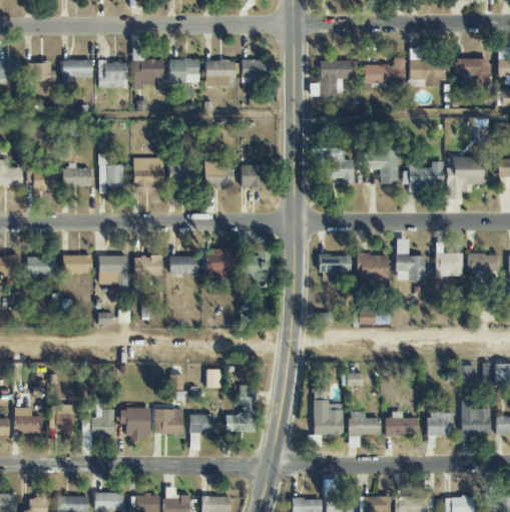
[(509,46),(498,47),(499,77),(507,77),(507,85),(509,85),(509,46)]
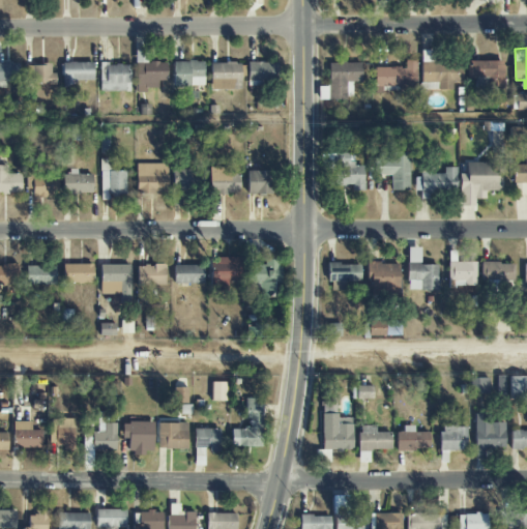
[(464,82),(465,61),(435,61),(435,51),(423,51),(422,88),(456,89),(456,82),(464,82)]
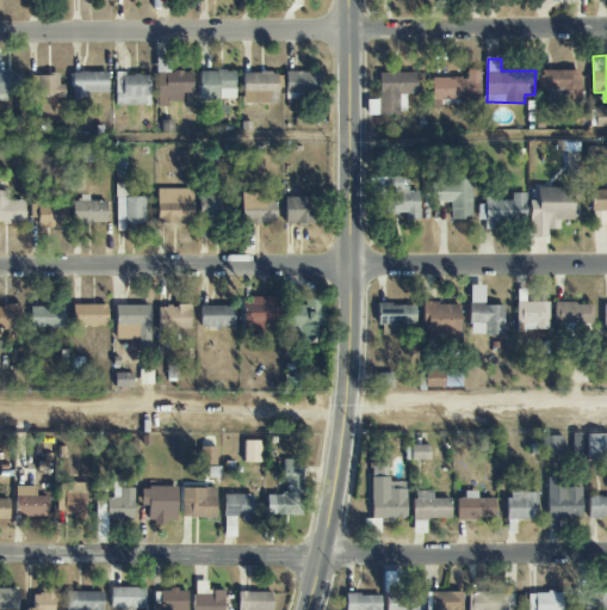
[(202,98),(237,99),(237,71),(202,69),(202,98)]
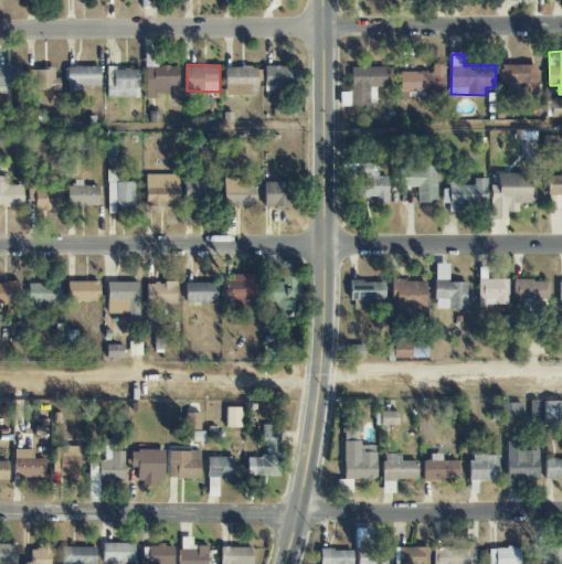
[(401,72),(402,96),(447,95),(446,64),(434,64),(434,71),(401,72)]
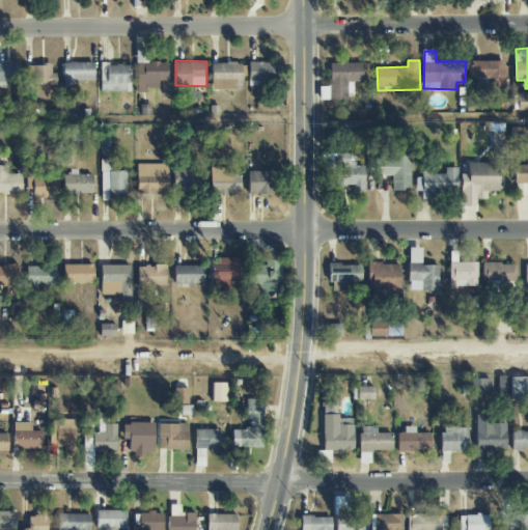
[(506,60),(471,60),(471,78),(491,78),(491,88),(507,88),(506,60)]
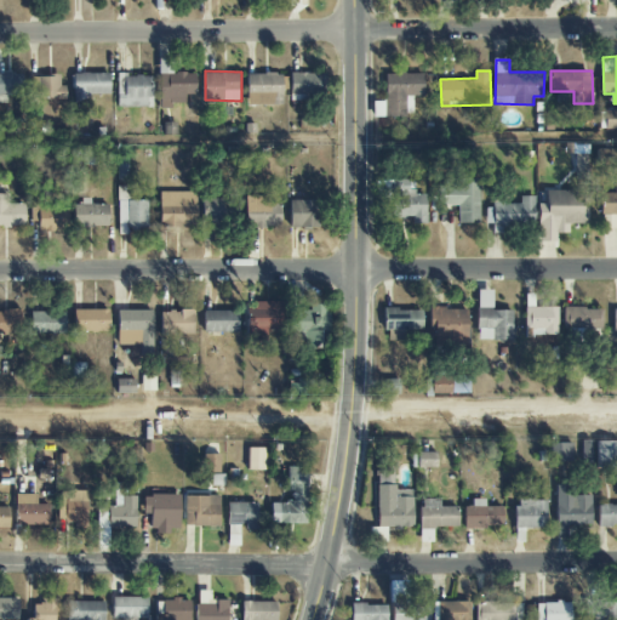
[(196,72),(163,73),(163,101),(186,100),(186,94),(198,94),(196,72)]
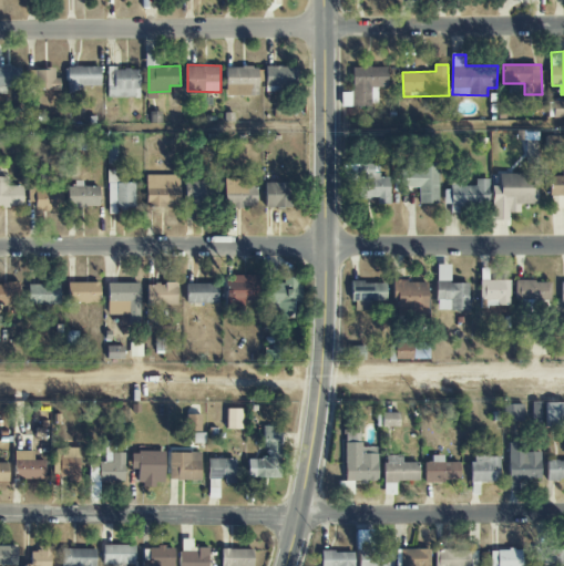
[(267,90),(297,91),(298,67),(267,65),(267,90)]
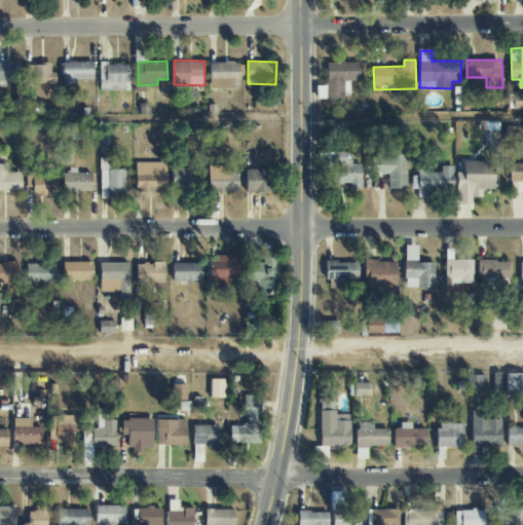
[(361,61),(328,62),(329,98),(351,98),(351,81),(361,81),(361,61)]
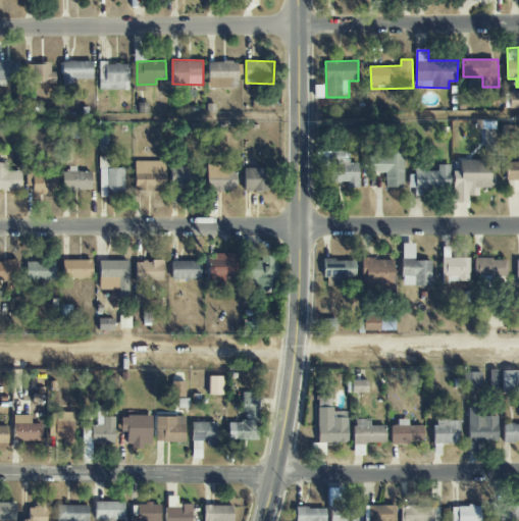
[(0,79),(21,79),(21,61),(0,61),(0,79)]
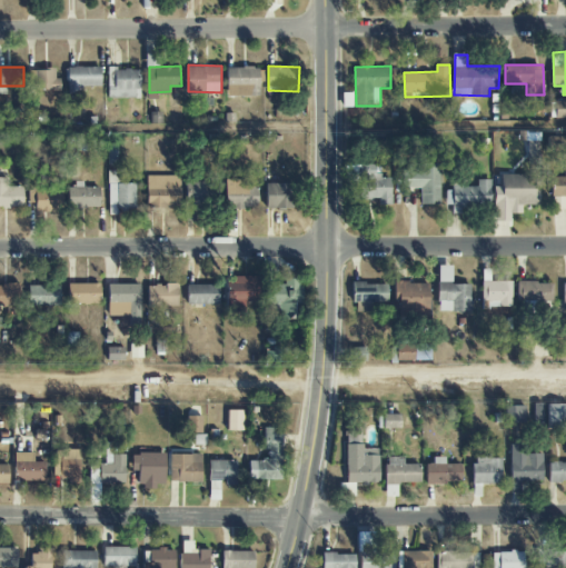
[(102,67),(69,67),(69,93),(85,93),(85,86),(102,86),(102,67)]
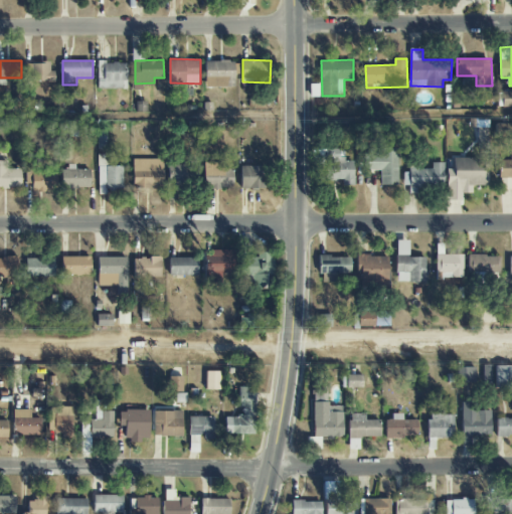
[(207,87),(236,87),(235,60),(206,60),(207,87)]
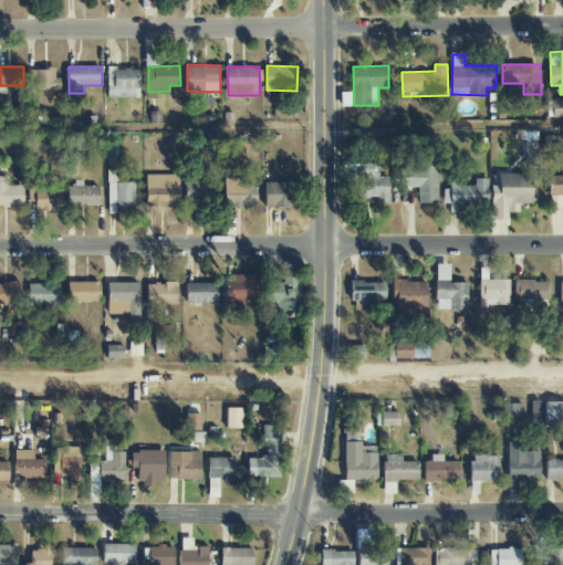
[(142,69),(110,67),(110,96),(141,97),(142,69)]
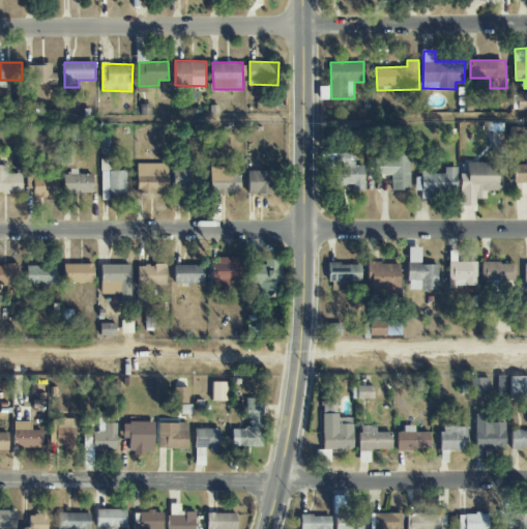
[(58,72),(53,72),(54,64),(29,64),(28,83),(58,83),(58,72)]
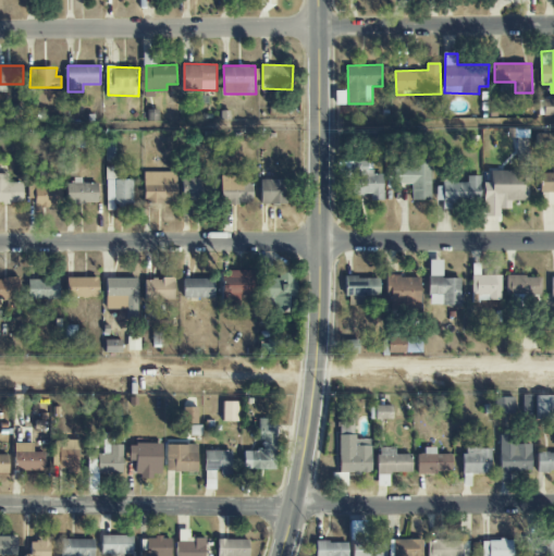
[(553,98),(541,99),(541,115),(553,114),(553,98)]
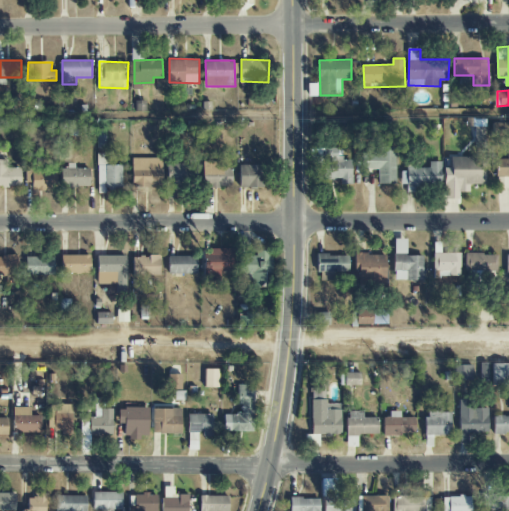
[(477,140),(486,139),(486,126),(477,127),(477,140)]
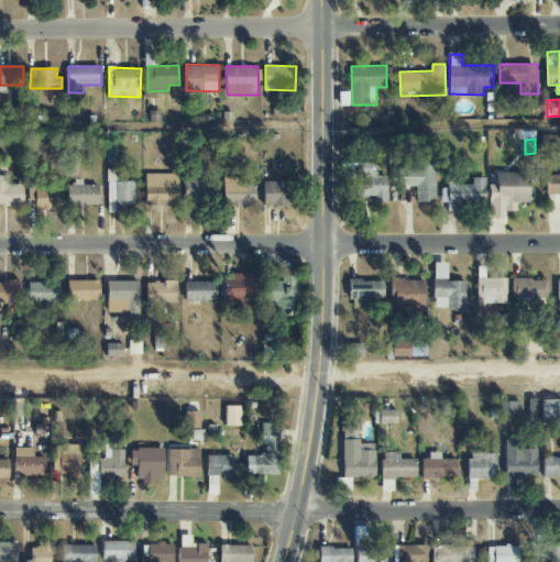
[(388,175),(379,175),(379,162),(355,163),(355,197),(375,197),(375,201),(390,201),(388,175)]
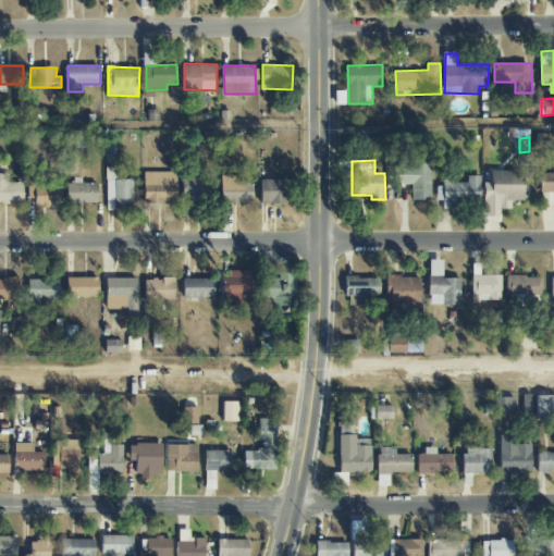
[(432,160),(395,161),(395,183),(414,183),(414,200),(433,199),(432,160)]
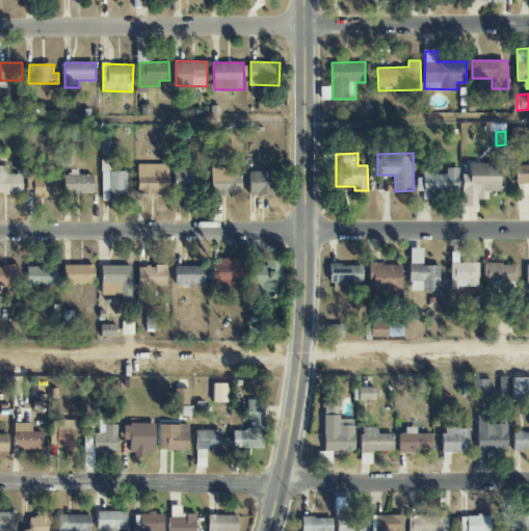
[(528,165),(518,165),(518,183),(528,182),(528,156),(528,165)]
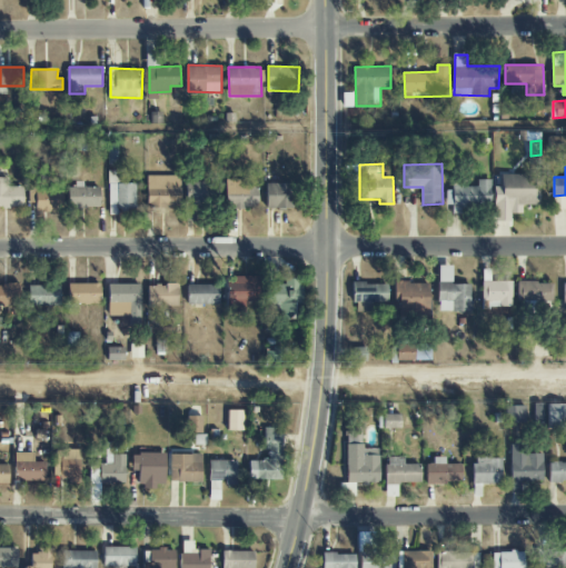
[(182,175),(148,176),(149,207),(182,207),(182,175)]
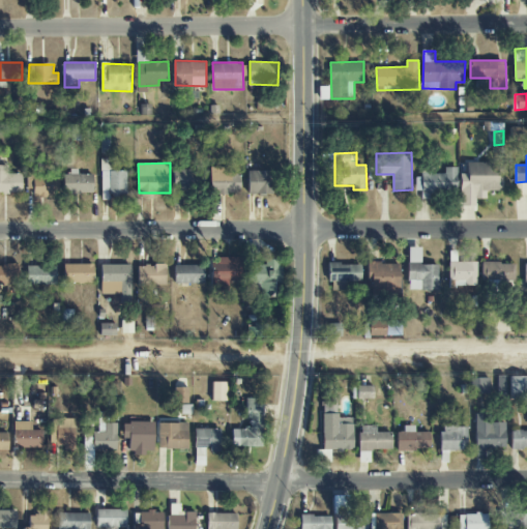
[(504,190),(504,163),(469,163),(469,174),(462,173),(462,205),(476,205),(476,198),(488,198),(488,190),(504,190)]
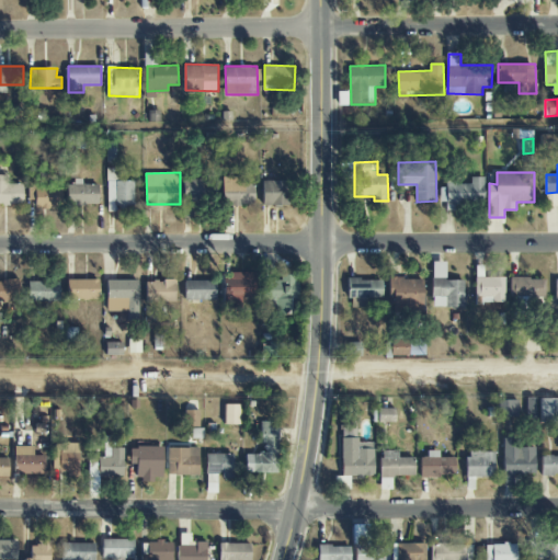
[(0,203),(24,204),(25,184),(10,184),(10,174),(0,173),(0,203)]
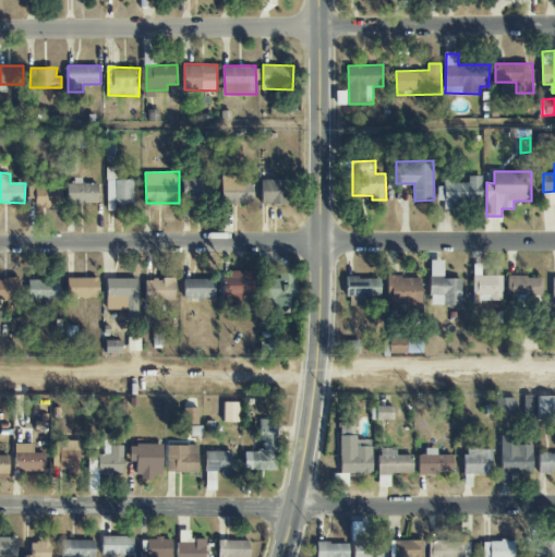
[(254,204),(254,183),(244,183),(244,176),(222,176),(222,203),(254,204)]
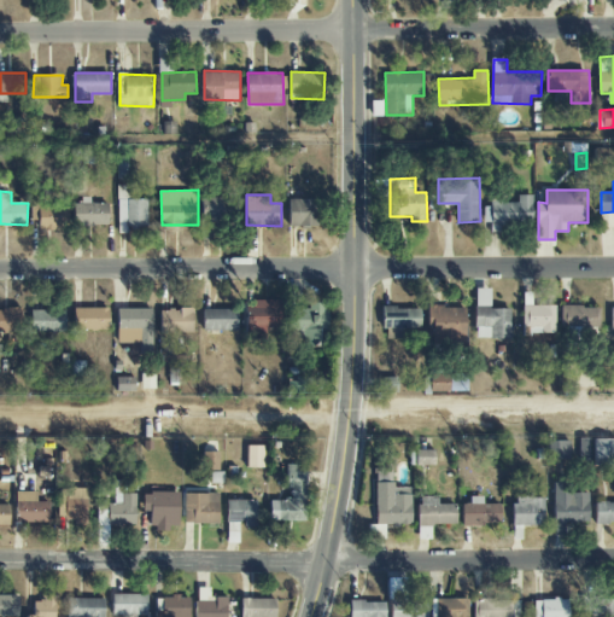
[(533,195),(520,195),(520,202),(486,202),(486,225),(534,223),(533,195)]
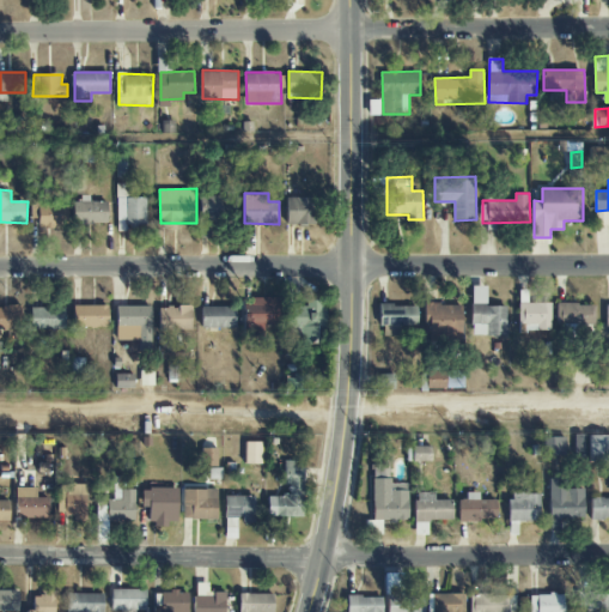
[(148,197),(120,198),(120,226),(148,226),(148,197)]
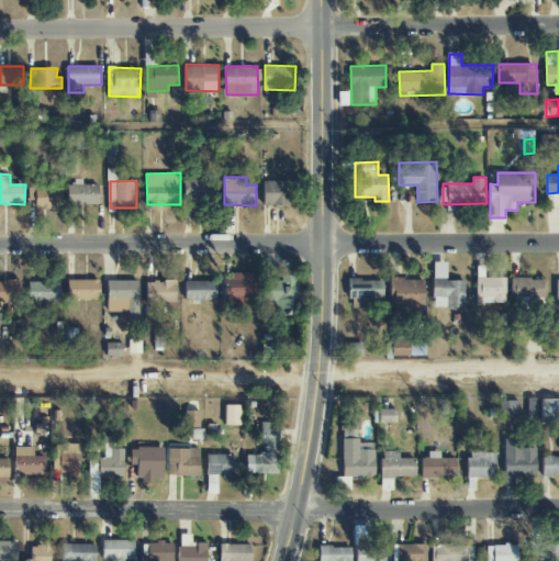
[(185,180),(185,201),(212,201),(212,180),(185,180)]
